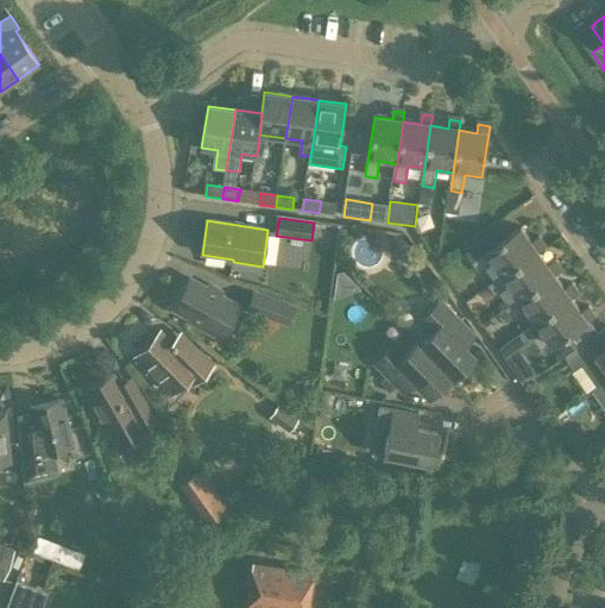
[(466,250),(476,264),(476,265),(483,275),(497,264),(506,279),(542,254),(549,249),(542,239),(536,244),(525,230),(506,243),(496,229),(466,250)]
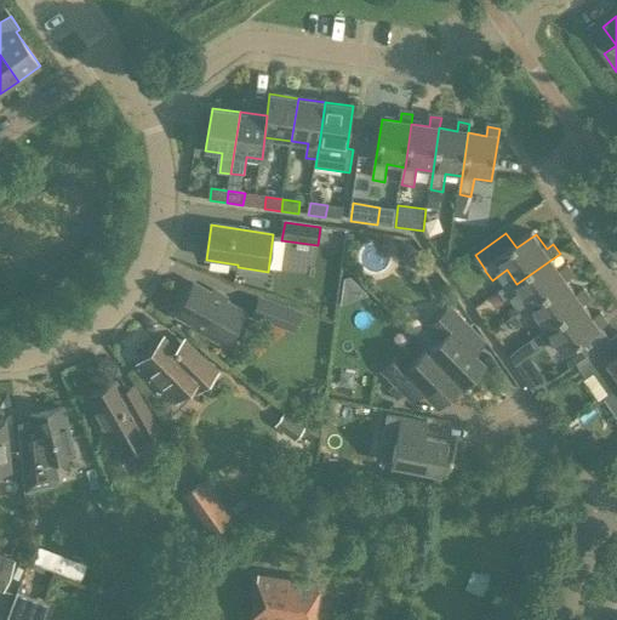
[(533,307),(570,282),(576,277),(570,267),(563,272),(553,259),(516,284),(502,294),(509,303),(524,294),(533,307)]
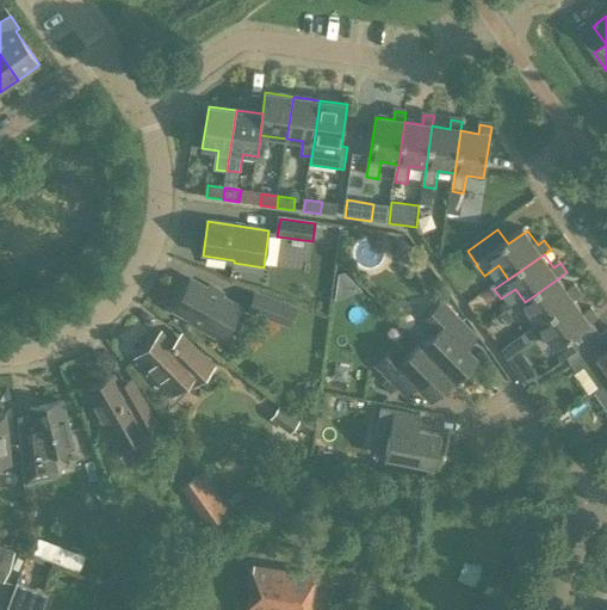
[(561,277),(525,302),(511,313),(516,322),(531,312),(542,326),(577,301),(584,296),(577,285),(570,291),(561,277)]
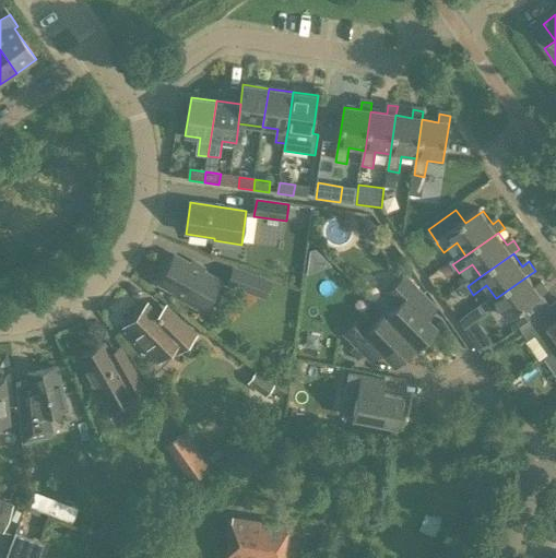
[(204,311),(221,282),(176,257),(161,284),(176,293),(175,295),(204,311)]
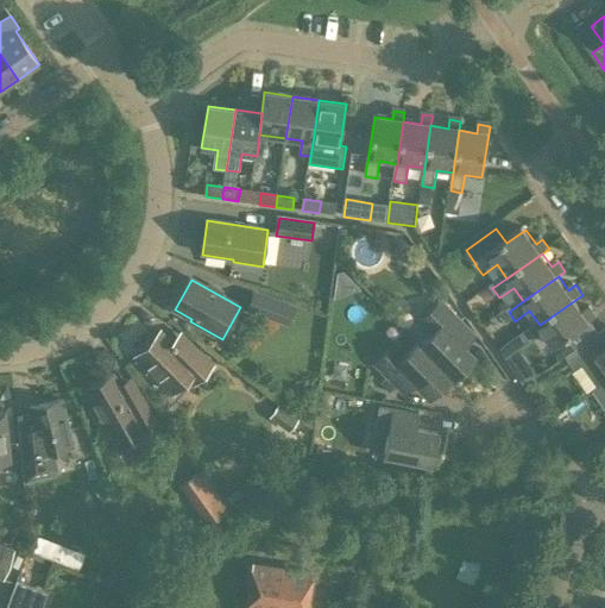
[(289,325),(295,308),(256,293),(250,309),(289,325)]
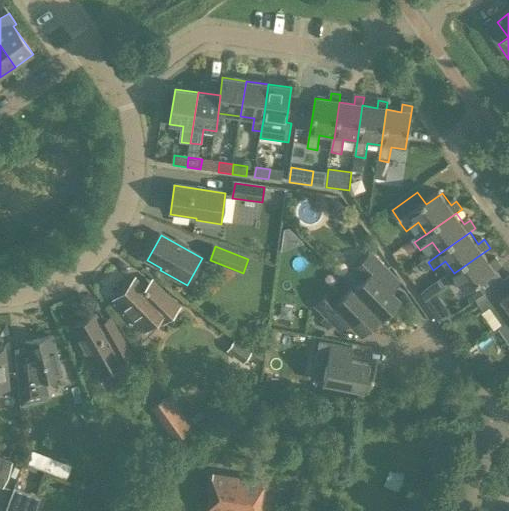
[(468,293),(504,268),(498,259),(492,263),(484,252),(454,273),(442,282),(448,290),(460,281),(468,293)]
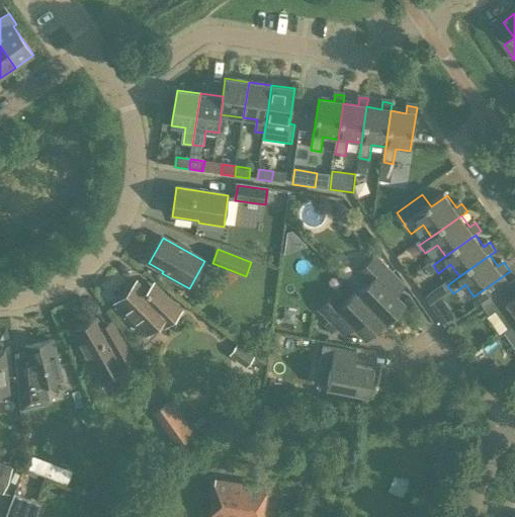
[(397,296),(406,287),(376,257),(359,274),(368,284),(359,293),(384,321),(387,323),(405,305),(397,296)]
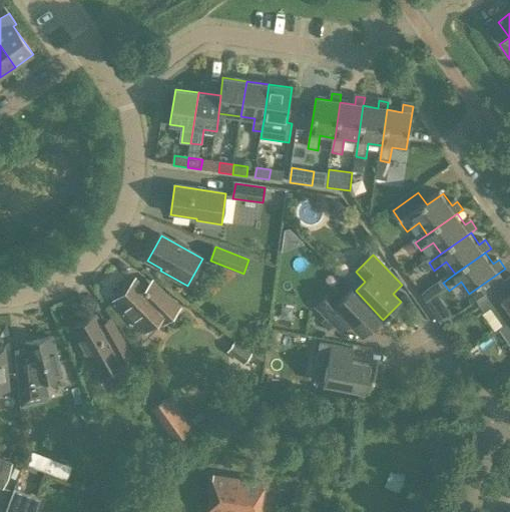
[(164,324),(179,309),(153,282),(146,290),(136,280),(115,301),(146,332),(159,319),(164,324)]
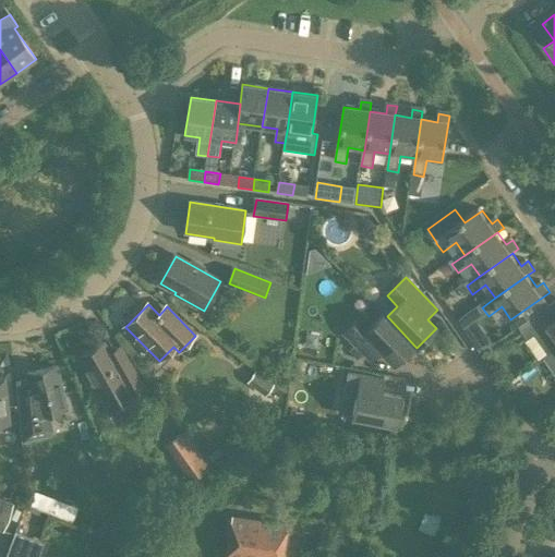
[(489,316),(482,307),(461,322),(468,330),(480,322),(489,316)]
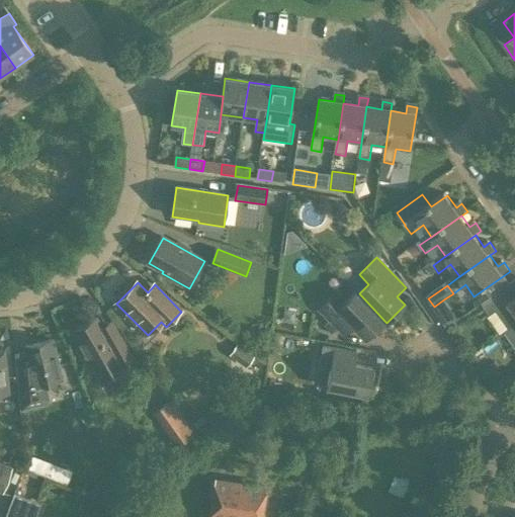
[(514,303),(506,290),(485,305),(493,317),(500,312),(513,331),(514,330),(514,303)]
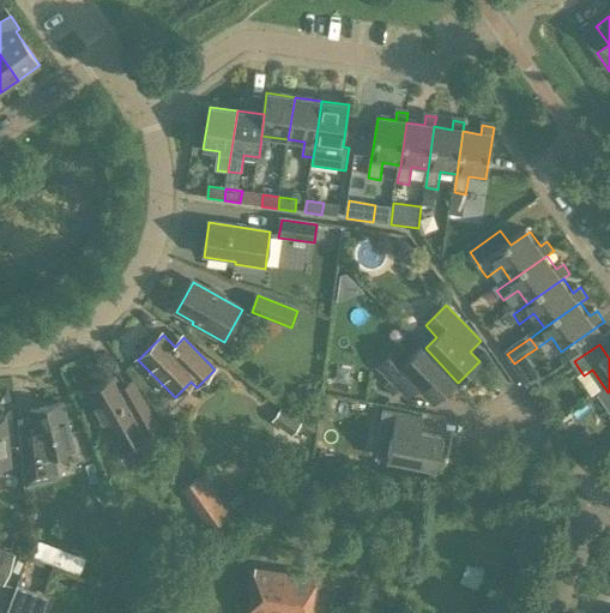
[(434,401),(456,380),(426,348),(423,346),(410,359),(399,348),(380,368),(403,391),(414,380),(434,401)]
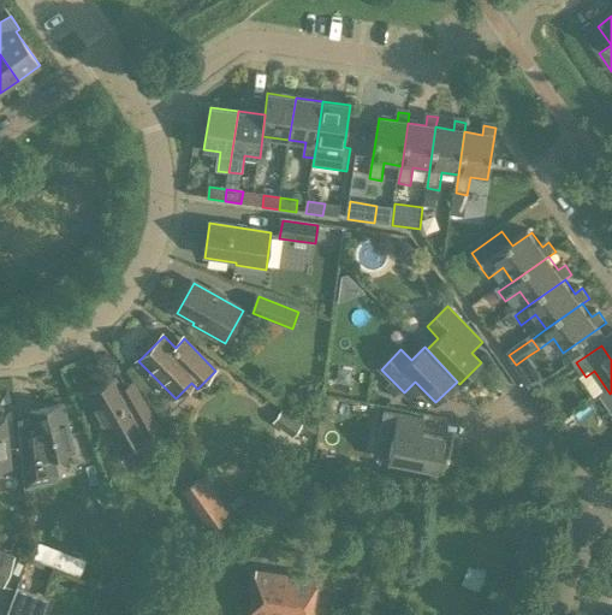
[(107,429),(112,437),(120,453),(149,436),(153,441),(166,432),(153,411),(149,412),(137,391),(126,397),(116,379),(88,395),(99,413),(91,417),(101,432),(107,429)]
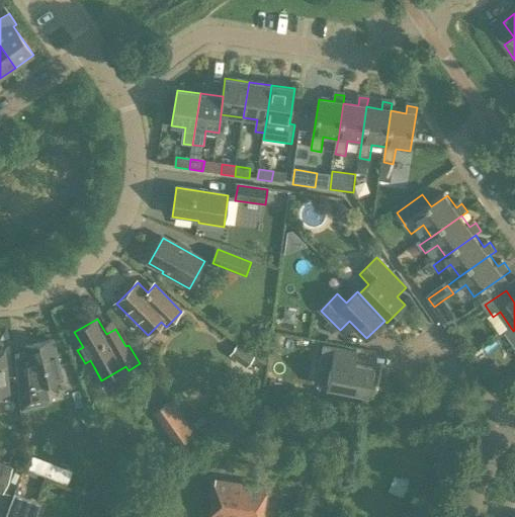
[(17,368),(20,396),(21,411),(48,405),(51,400),(48,384),(63,380),(54,341),(25,348),(29,362),(26,366),(17,368)]
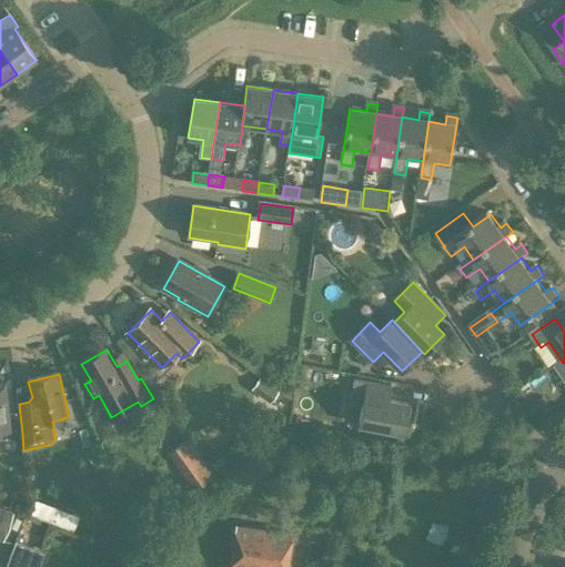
[(281,391),(262,377),(253,391),(272,404),(281,391)]
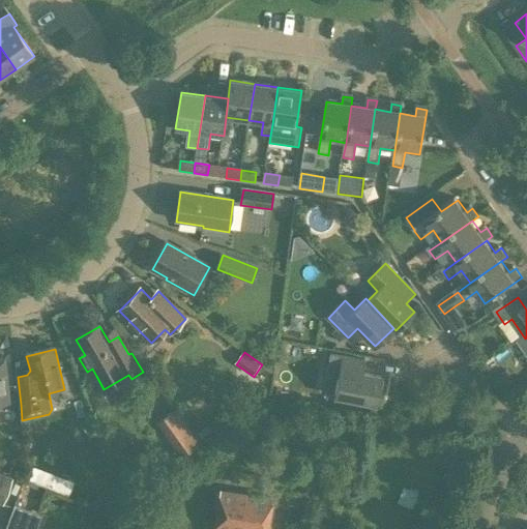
[(376,406),(382,378),(363,374),(367,361),(331,355),(327,377),(340,379),(335,398),(376,406)]
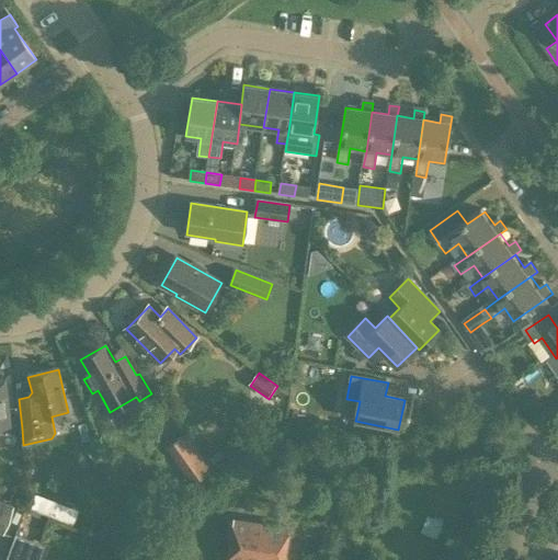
[(0,427),(10,427),(4,380),(0,380),(0,427)]
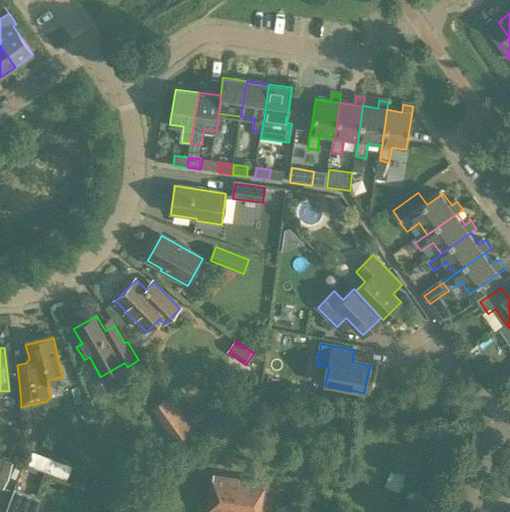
[(176,410),(169,399),(157,407),(165,418),(176,410)]
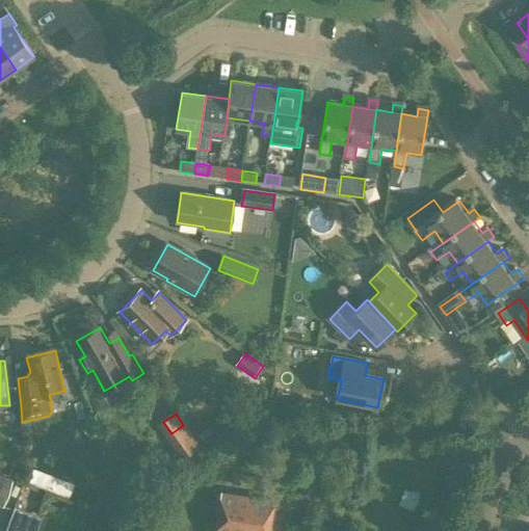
[(0,505),(4,507),(15,480),(0,474),(0,505)]
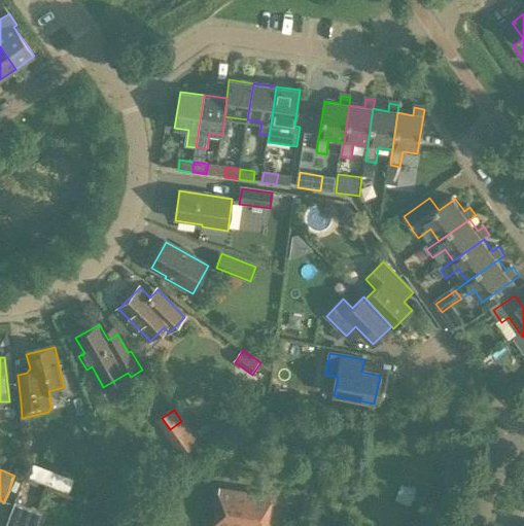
[(220,491),(215,490),(213,504),(218,505),(215,525),(267,525),(272,498),(220,491)]
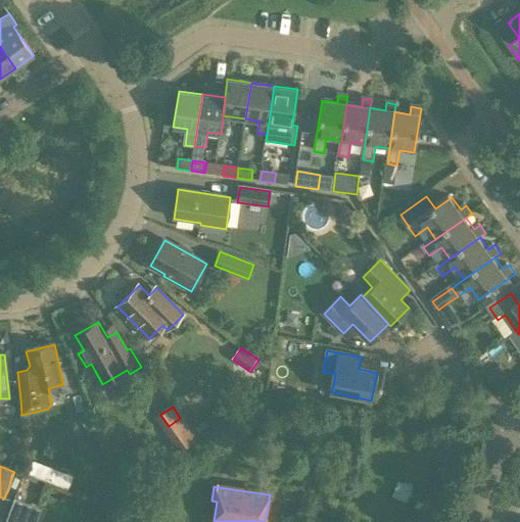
[(37,521),(43,509),(16,499),(6,521),(37,521)]
